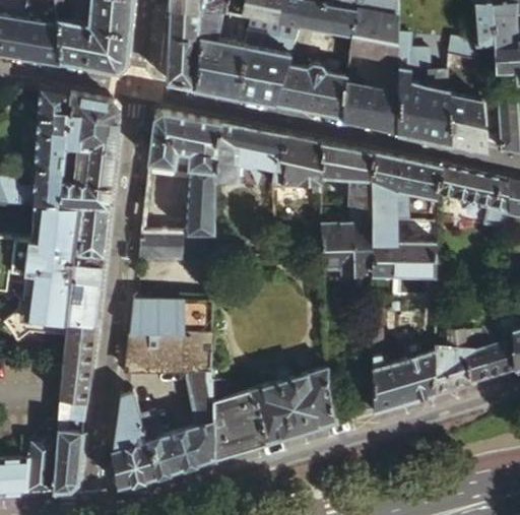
[(27,0),(26,20),(58,25),(55,0),(27,0)]
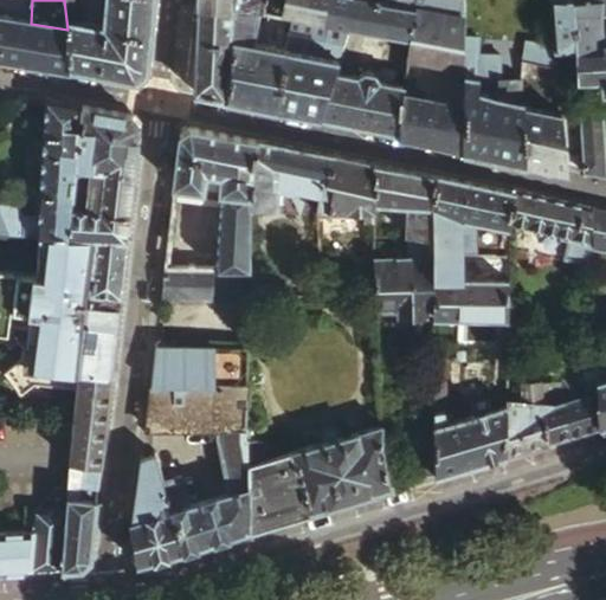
[(135,88),(146,77),(153,7),(153,0),(105,0),(102,30),(84,26),(83,0),(64,0),(68,30),(71,72),(135,88)]
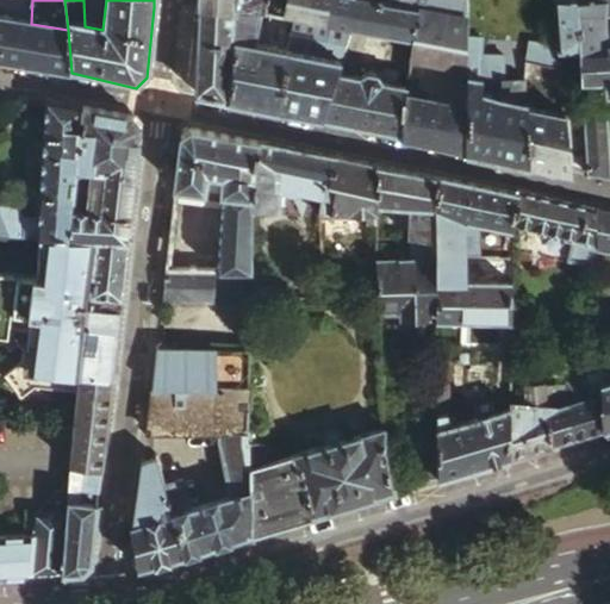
[(199,0),(199,13),(247,14),(263,17),(265,0),(287,0),(282,22),(294,24),(324,29),(330,0),(199,0)]
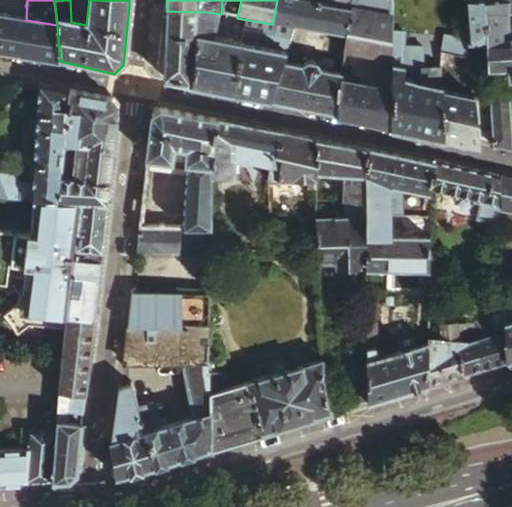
[(347,12),(322,7),(296,1),(296,0),(277,0),(272,24),(293,28),(344,38),(345,29),(347,12)]
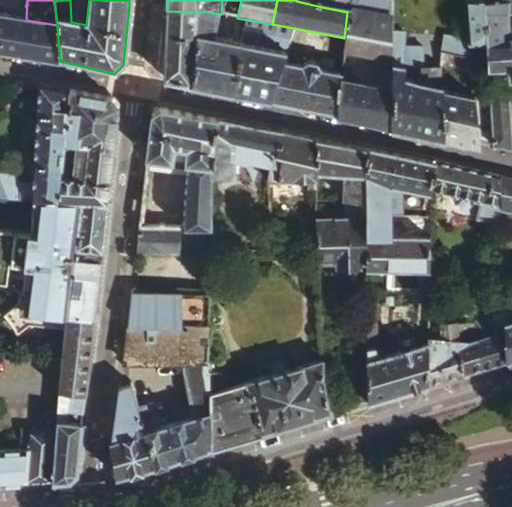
[(347,12),(389,21),(389,1),(385,0),(321,0),(322,7),(347,12)]
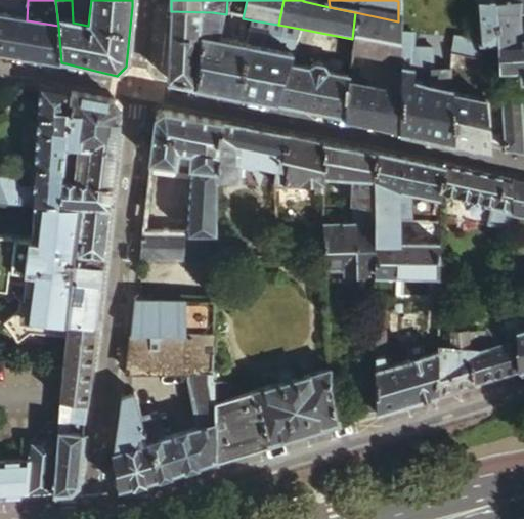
[(517,15),(523,15),(523,0),(472,0),(476,27),(478,48),(497,47),(495,14),(517,15)]
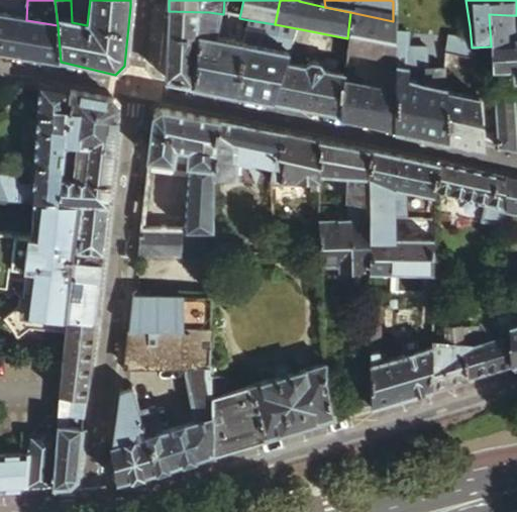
[(169,22),(164,22),(162,36),(168,36),(168,62),(167,82),(195,88),(209,12),(169,11),(169,22)]
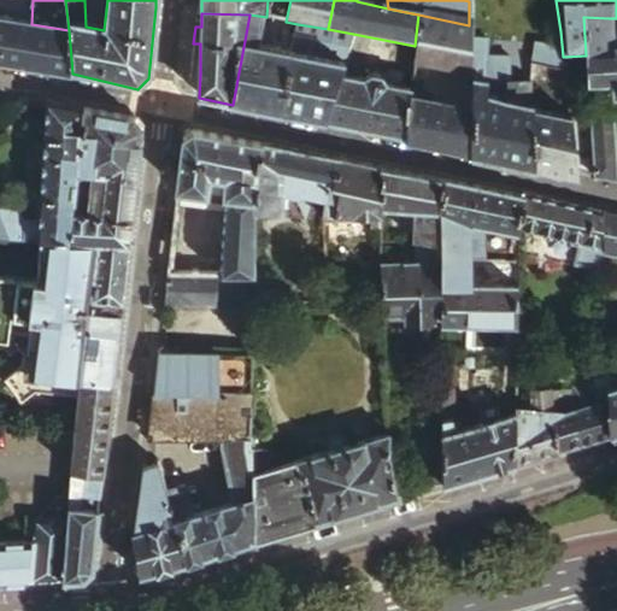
[(266,17),(250,15),(233,105),(280,115),(298,24),(286,22),(266,17)]
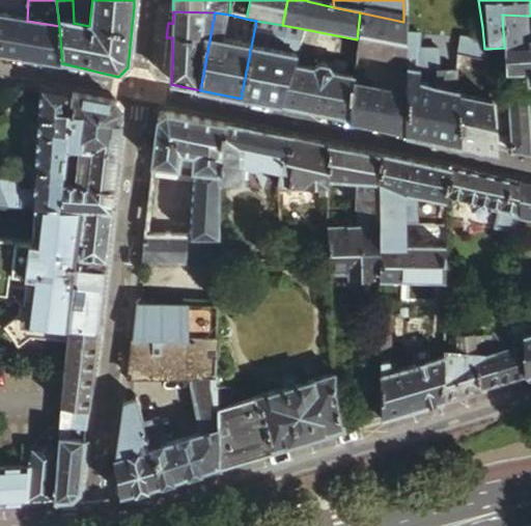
[(403,22),(360,12),(358,30),(403,39),(403,22)]
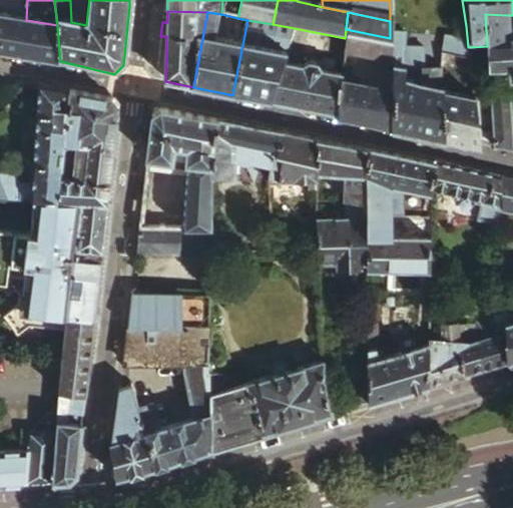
[(487,46),(489,72),(509,71),(509,78),(511,80),(512,79),(512,36),(508,37),(506,15),(485,14),(487,46)]
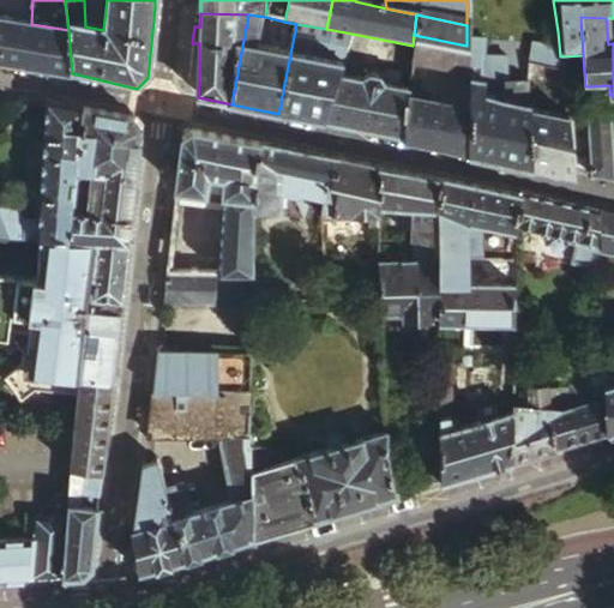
[(0,61),(72,73),(68,30),(31,24),(0,19),(0,61)]
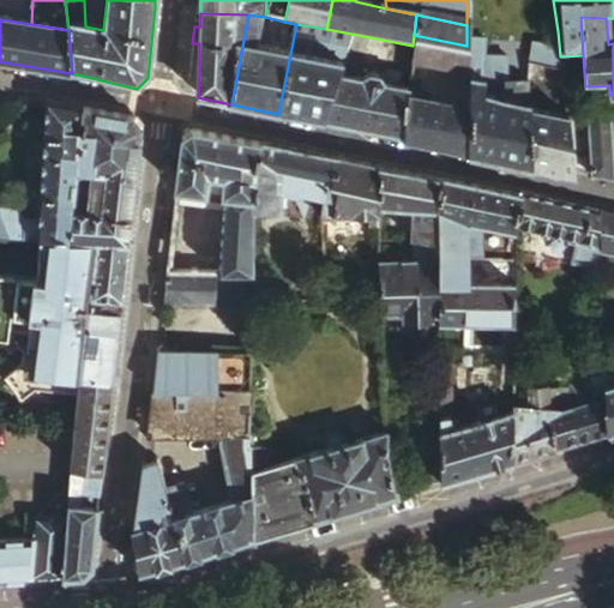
[(326,29),(296,24),(278,114),(325,124),(332,90),(337,77),(343,60),(351,34),(326,29)]
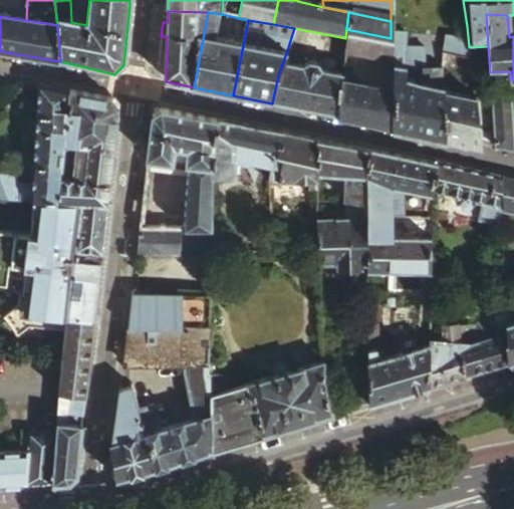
[(448,41),(446,55),(471,61),(469,47),(467,26),(460,27),(462,39),(448,41)]
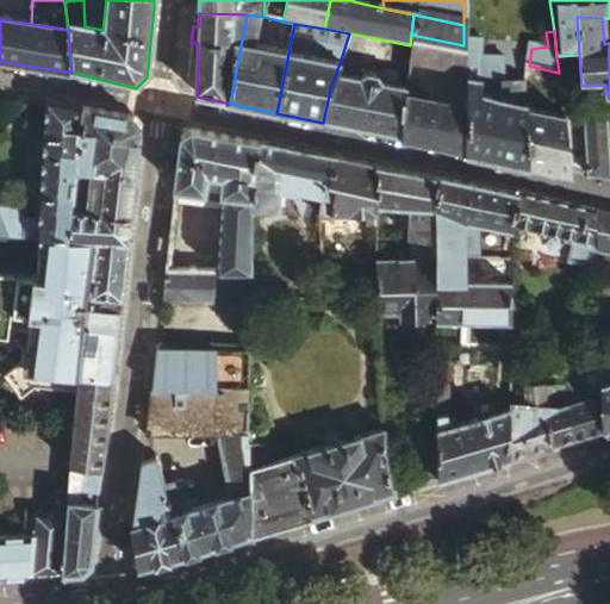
[(465,68),(465,51),(464,45),(411,35),(410,45),(410,56),(465,68)]
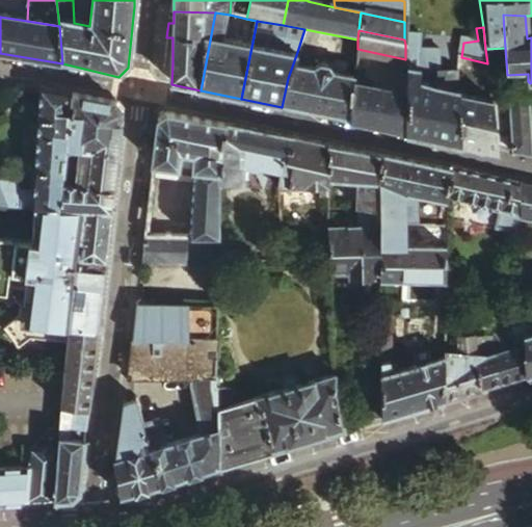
[(406,132),(429,137),(429,94),(420,91),(419,45),(405,45),(405,59),(406,89),(406,132)]
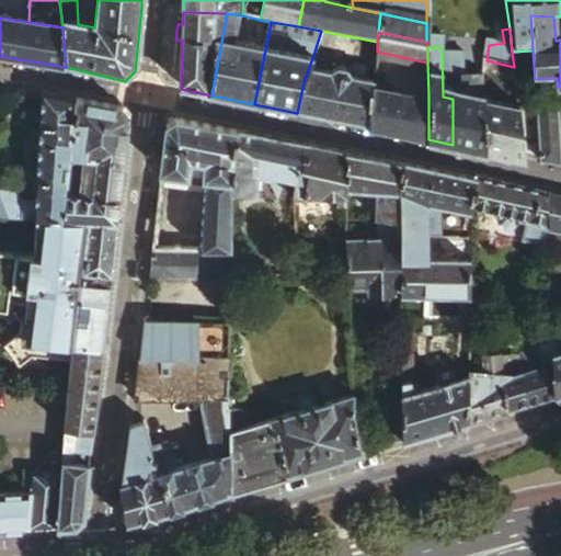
[(487,60),(485,76),(516,83),(514,67),(487,60)]
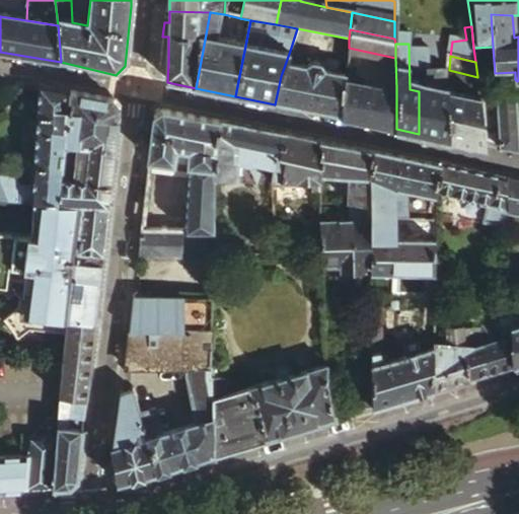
[(342,118),(396,129),(396,87),(373,83),(374,76),(355,72),(357,63),(347,61),(347,66),(342,118)]
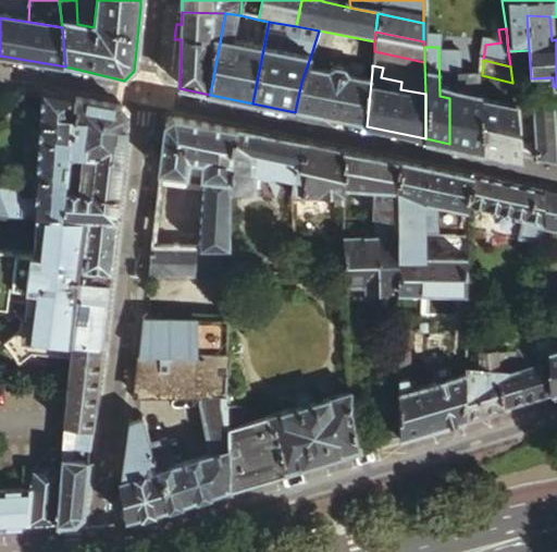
[(295,112),(367,126),(372,71),(354,68),(344,72),(335,70),(330,75),(306,70),(301,82),(295,112)]
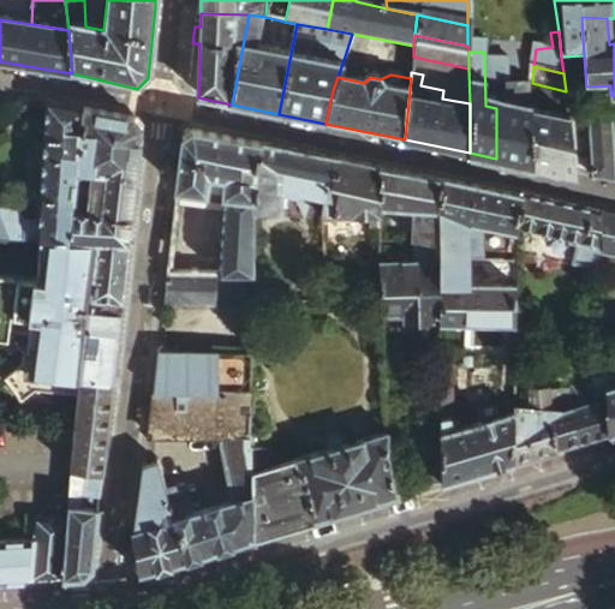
[(496,108),(496,159),(535,166),(532,114),(531,89),(496,85),(496,108)]
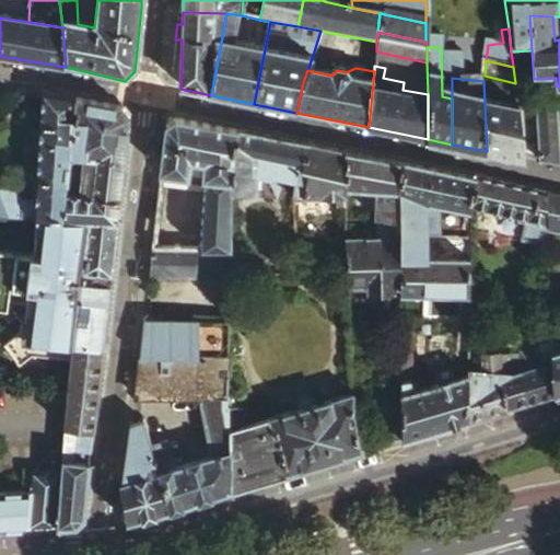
[(39,223),(62,223),(68,165),(69,154),(74,101),(43,94),(41,94),(30,204),(18,204),(10,194),(0,193),(0,221),(38,222),(39,223)]
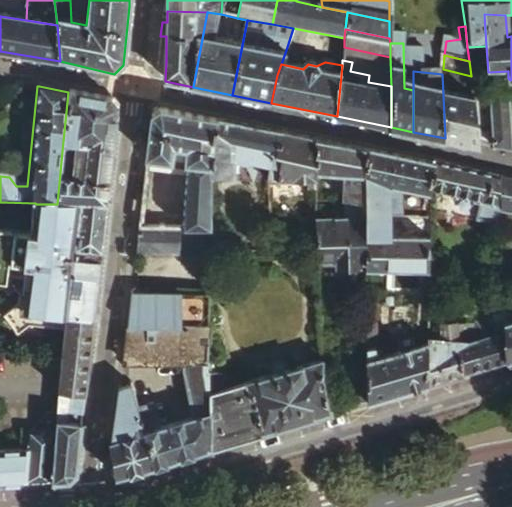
[(57,204),(79,205),(107,205),(118,109),(112,101),(68,92),(63,141),(82,143),(81,153),(62,151),(57,204)]
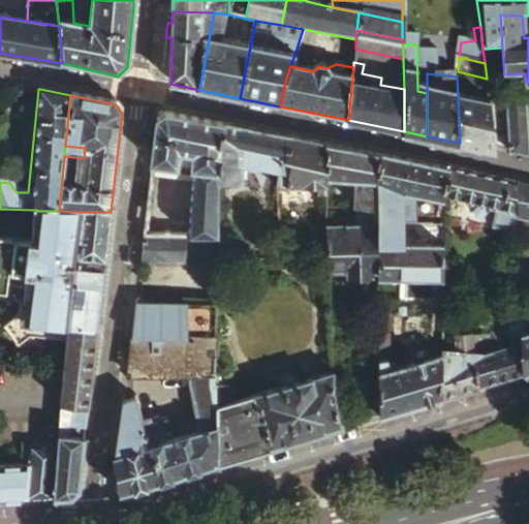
[(460,143),(495,150),(490,103),(458,98),(460,143)]
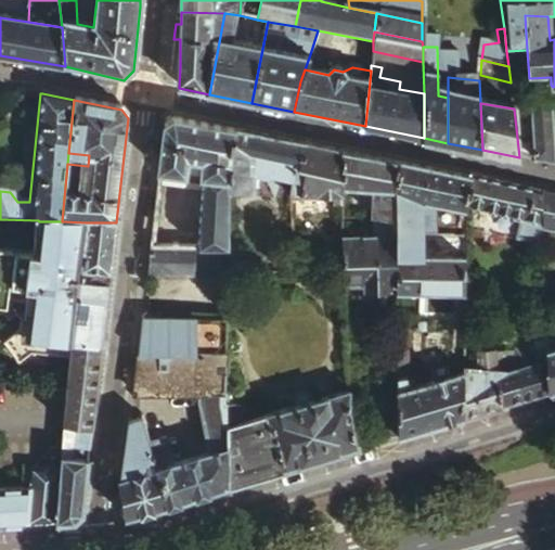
[(514,109),(519,157),(534,160),(531,111),(514,109)]
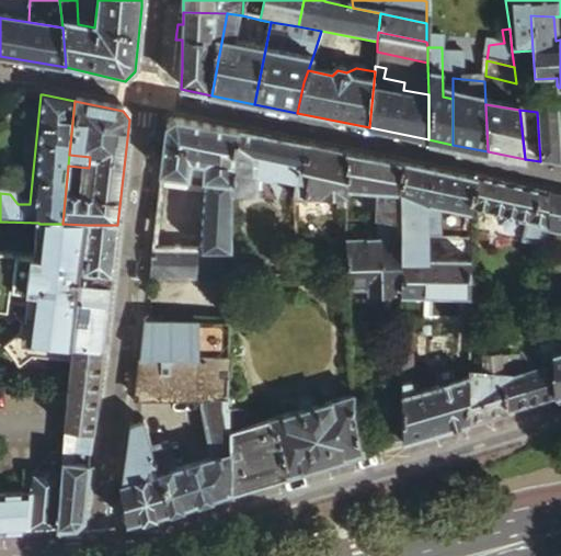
[(537,112),(540,161),(560,166),(558,122),(556,118),(554,111),(537,112)]
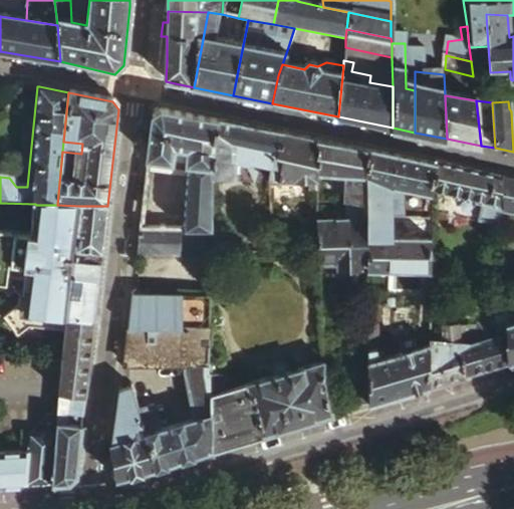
[(153,117),(148,161),(172,164),(173,149),(187,151),(187,155),(213,158),(218,121),(162,110),(153,117)]
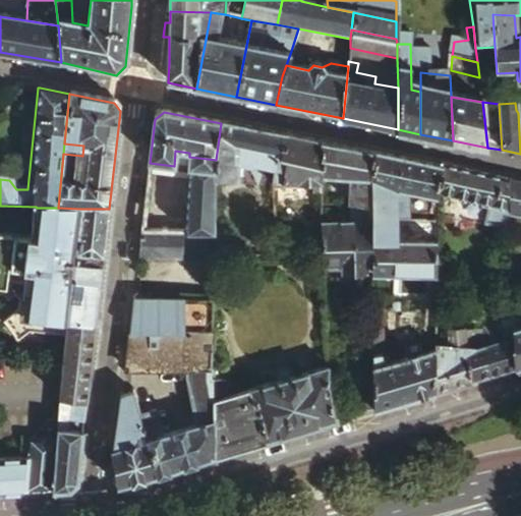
[(221,123),(216,160),(215,168),(215,182),(237,183),(238,167),(243,167),(244,169),(251,170),(254,168),(275,168),(286,136),(221,123)]
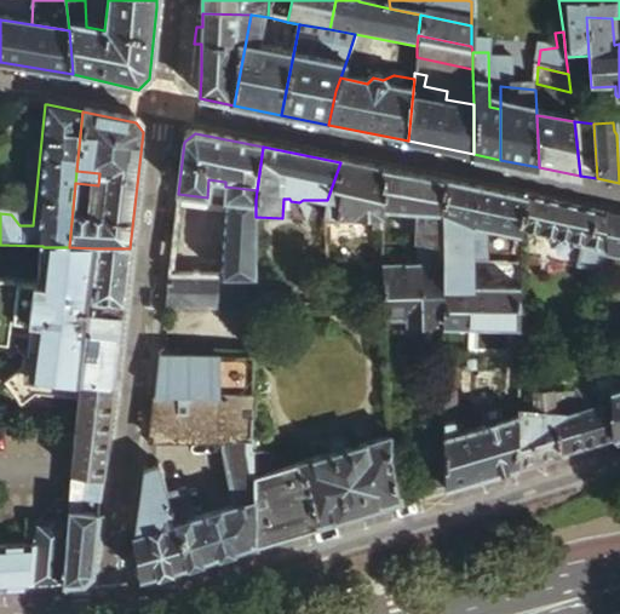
[(385,234),(384,207),(384,171),(340,162),(327,200),(328,219),(378,222),(378,234),(385,234)]
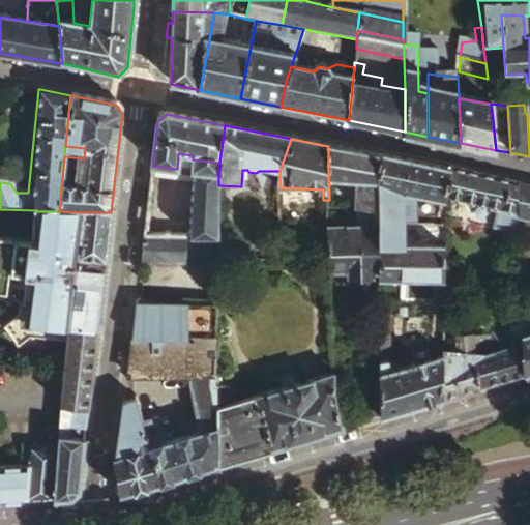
[(383,158),(328,146),(328,177),(359,183),(358,213),(360,213),(381,212),(383,158)]
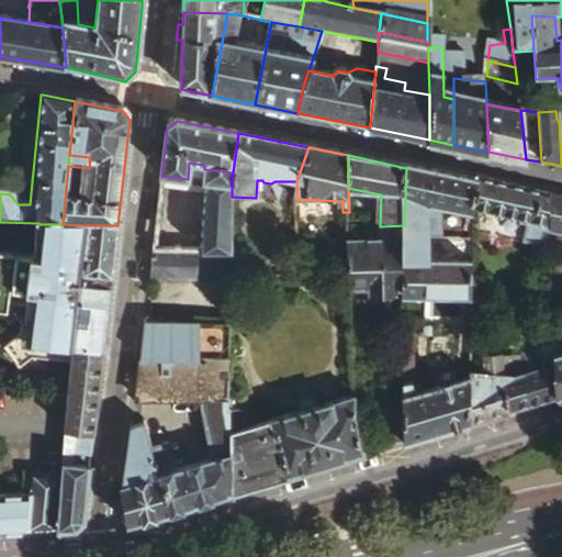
[(472,207),(476,182),(406,168),(404,225),(404,238),(404,241),(426,242),(428,213),(433,214),(433,207),(472,214),(472,208),(472,207)]
